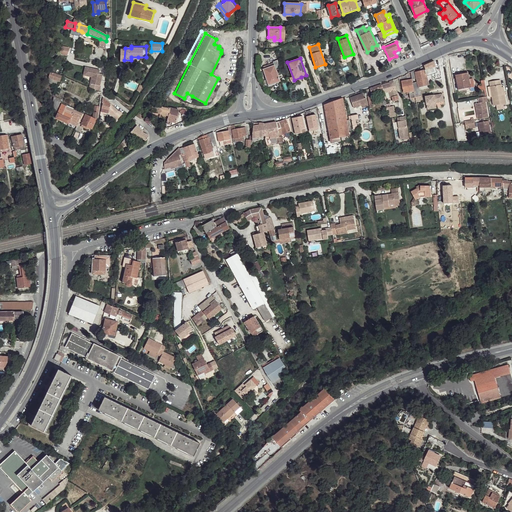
[(281,68),(278,60),(273,62),(274,66),(275,65),(276,70),(281,68)]
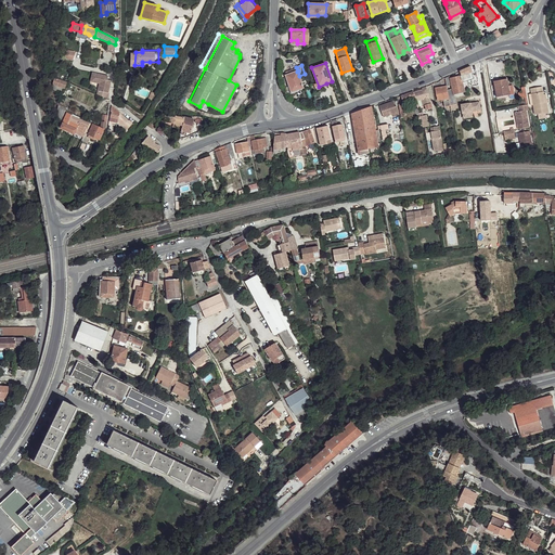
[(299,76),(298,71),(297,72),(286,75),(289,85),(291,85),(293,91),(304,87),(299,76)]
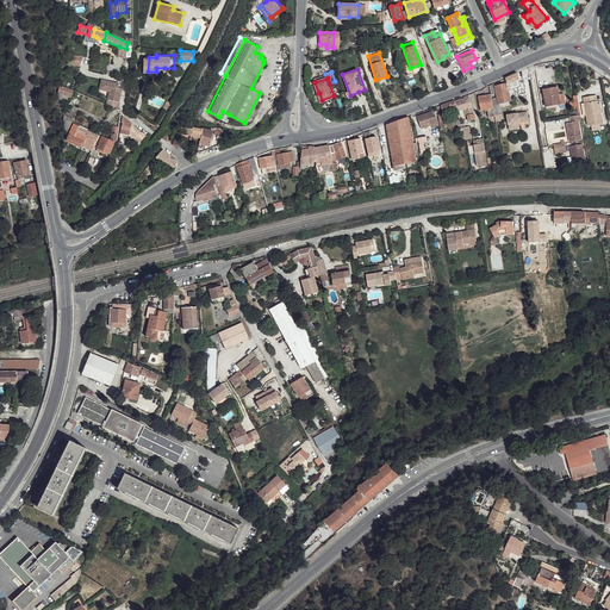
[(107,91),(101,89),(103,80),(101,80),(99,91),(109,92),(107,91)]
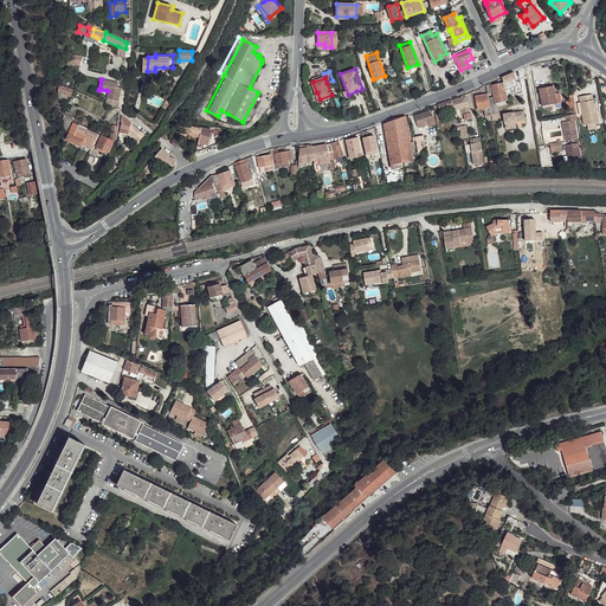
[(117,88),(117,83),(102,79),(101,89),(107,90),(108,91),(107,103),(110,104),(117,108),(120,91),(116,90),(117,88)]
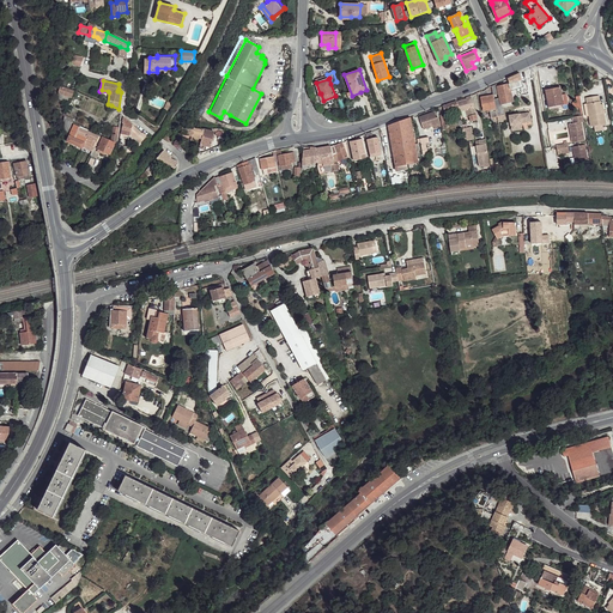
[(497,116),(498,121),(501,120),(501,116),(504,115),(503,104),(514,102),(510,91),(514,90),(511,83),(497,86),(497,84),(492,85),(493,95),(501,93),(501,98),(495,99),(496,109),(497,116)]
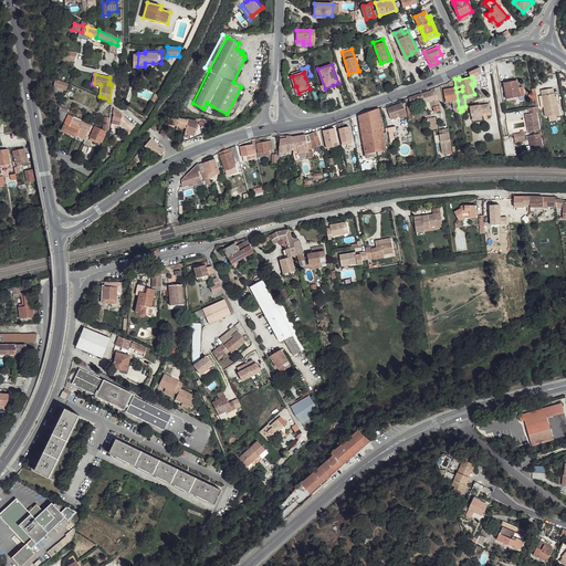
[(66,90),(69,84),(55,80),(54,85),(66,90)]
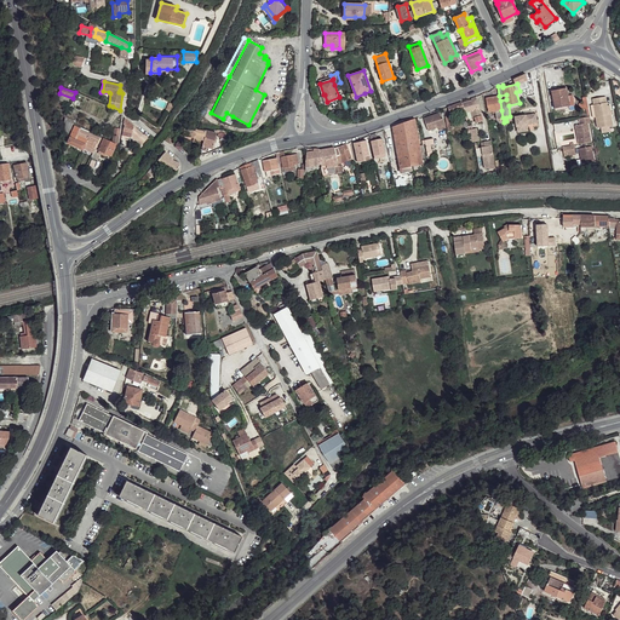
[(570,105),(567,87),(551,90),(554,109),(570,105)]
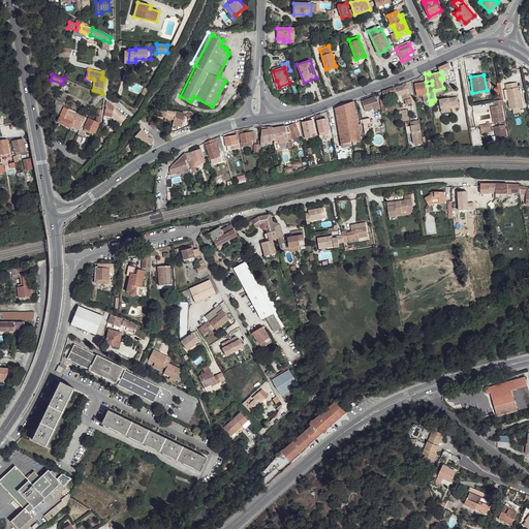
[(427,86),(426,82),(414,84),(416,95),(423,94),(428,94),(427,86)]
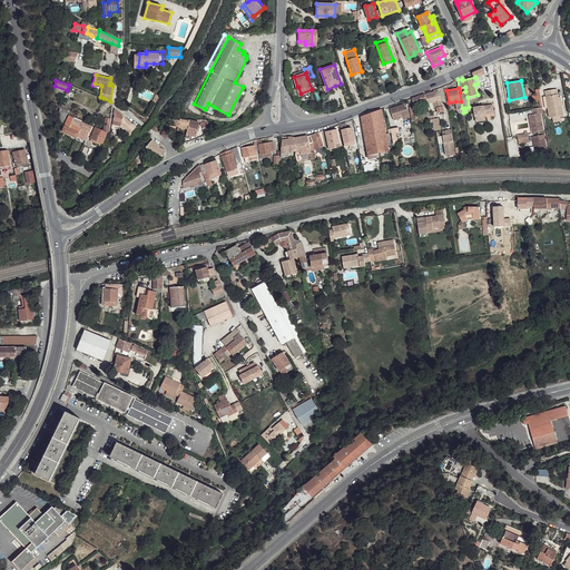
[(558,89),(546,90),(546,96),(548,108),(550,118),(563,116),(562,106),(560,106),(559,97),(558,89)]
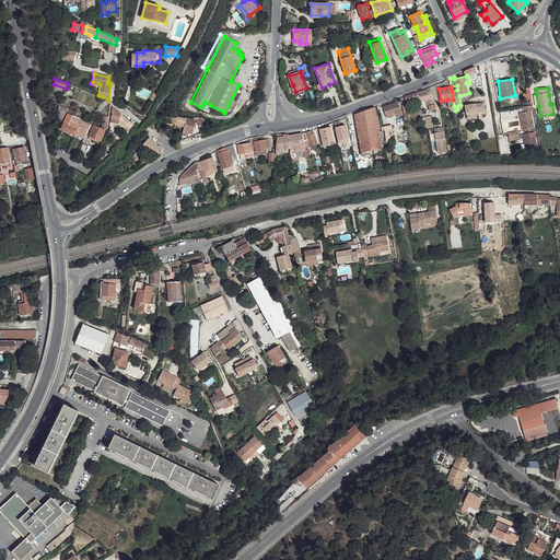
[(433,98),(431,90),(418,93),(419,98),(420,102),(427,100),(430,111),(435,109),(433,98)]
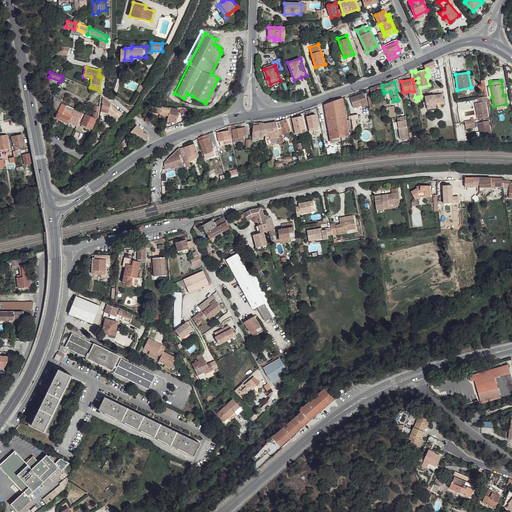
[(382,85),(381,84),(370,88),(371,93),(383,90),(382,85)]
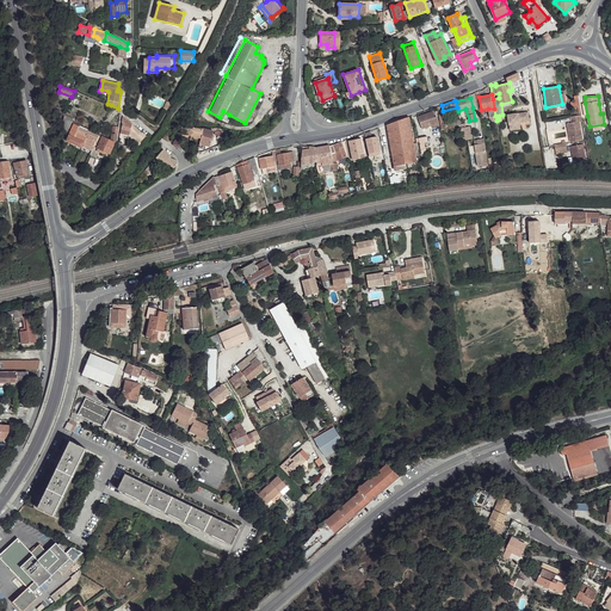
[(434,117),(432,111),(419,117),(423,129),(432,124),(433,128),(437,125),(436,123),(438,122),(437,117),(434,117)]
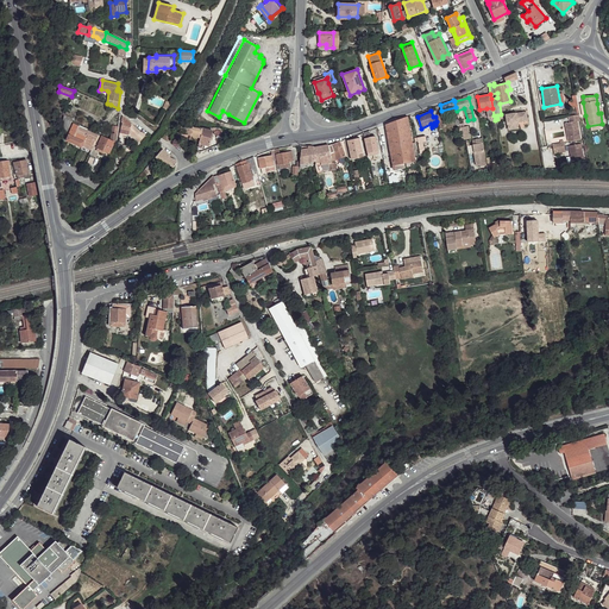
[(509,131),(515,130),(515,124),(519,123),(529,121),(527,112),(507,114),(509,131)]
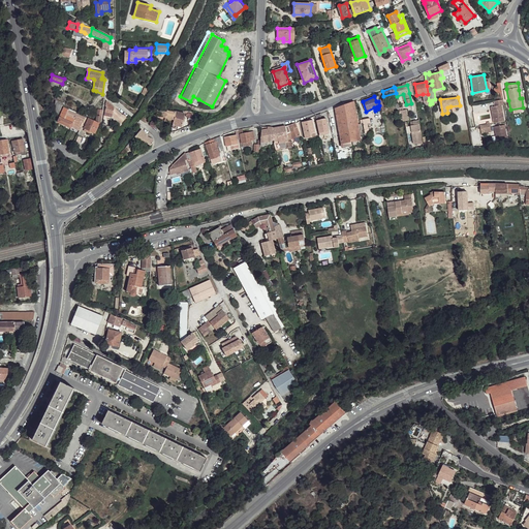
[(504,103),(503,98),(494,100),(495,105),(491,105),(494,122),(504,120),(501,104),(504,103)]
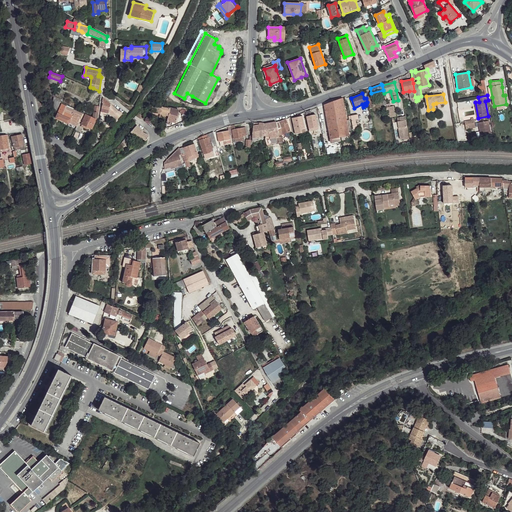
[(109,109),(110,104),(103,97),(102,101),(103,102),(101,110),(103,110),(109,111),(109,109)]
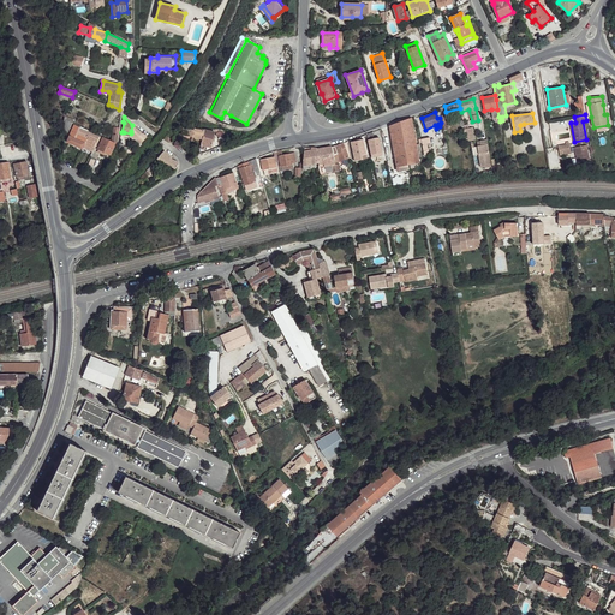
[(417,151),(411,118),(390,125),(398,167),(402,166),(413,163),(413,165),(419,162),(418,157),(417,151)]
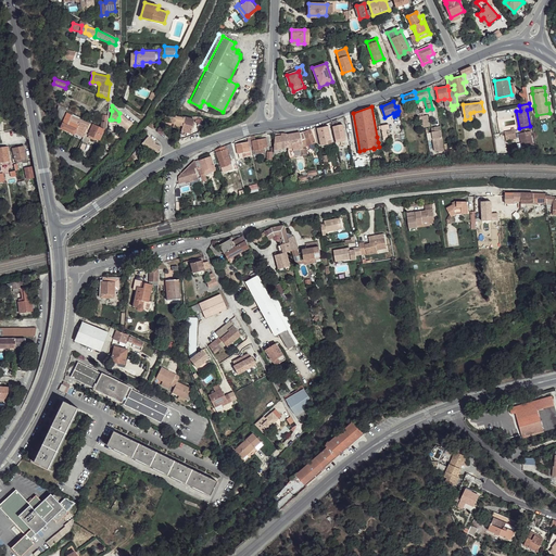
[(430,127),(428,115),(424,116),(422,112),(420,113),(420,116),(419,117),(421,128),(430,127)]
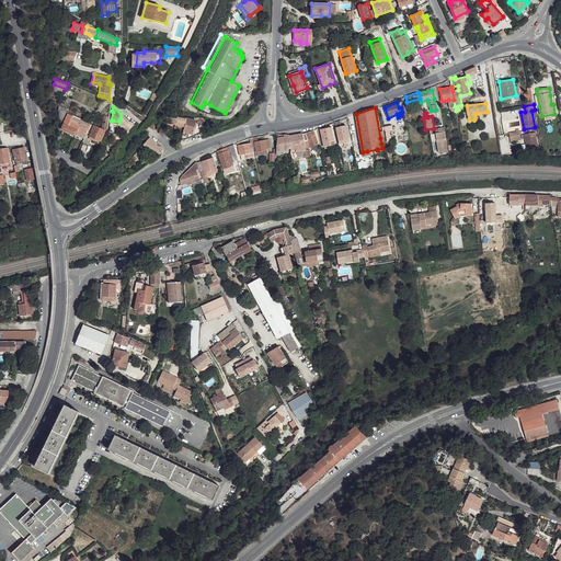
[(77,136),(83,122),(80,121),(72,117),(73,116),(68,114),(61,128),(76,136),(77,136)]
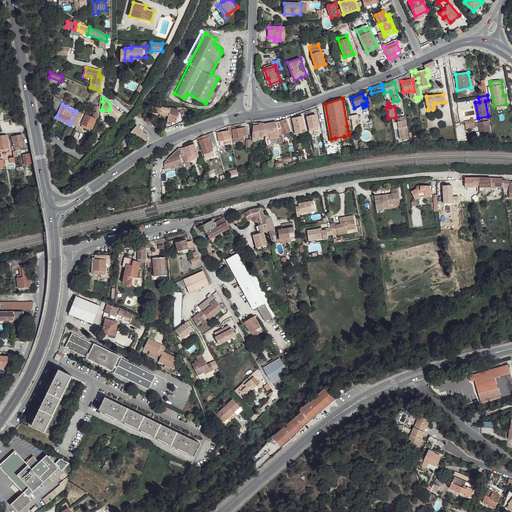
[(121,113),(122,113),(120,111),(119,112),(110,104),(109,109),(110,109),(113,111),(112,113),(117,116),(116,118),(117,119),(122,114),(121,113)]
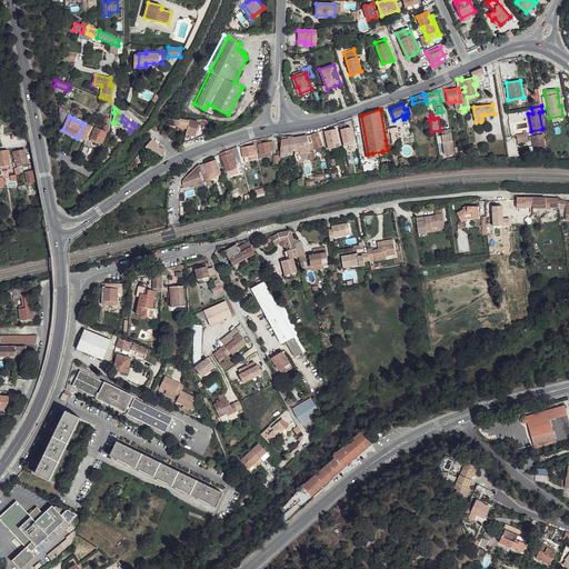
[(186,131),(189,120),(172,117),(172,119),(168,118),(166,126),(168,127),(169,125),(180,127),(180,130),(186,131)]
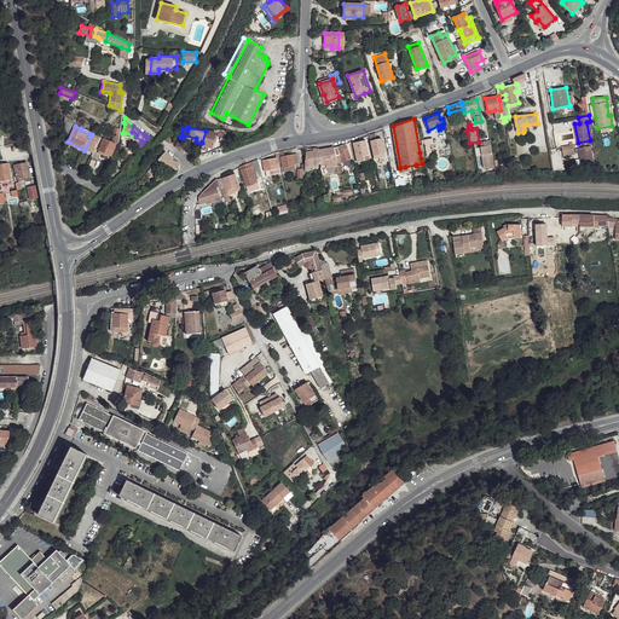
[(213,148),(217,133),(206,129),(206,131),(202,143),(202,145),(213,148)]
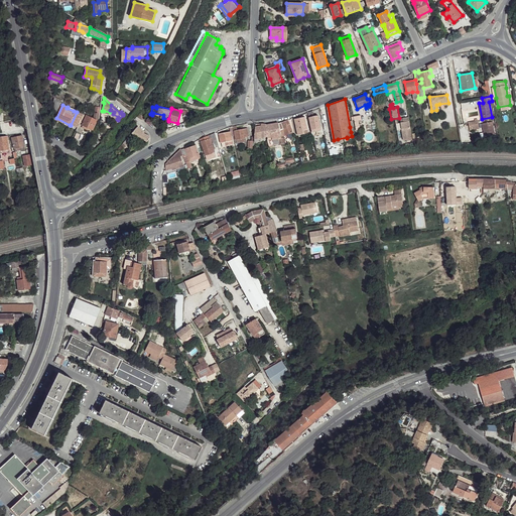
[(117,119),(118,117),(113,114),(114,112),(111,110),(110,110),(110,112),(109,115),(117,119)]
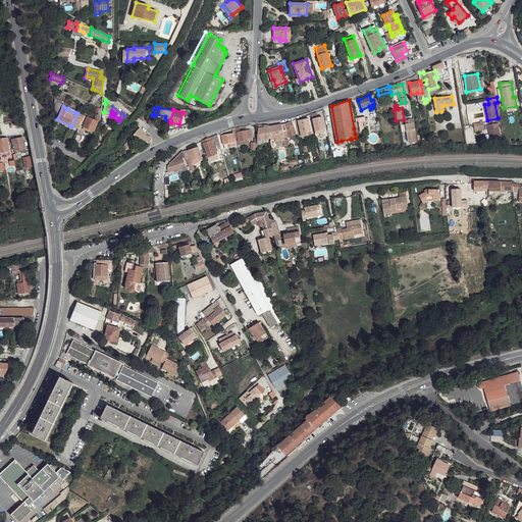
[(80,125),(85,115),(82,113),(81,115),(77,113),(71,126),(74,127),(76,124),(79,125),(77,126),(80,126),(80,125)]
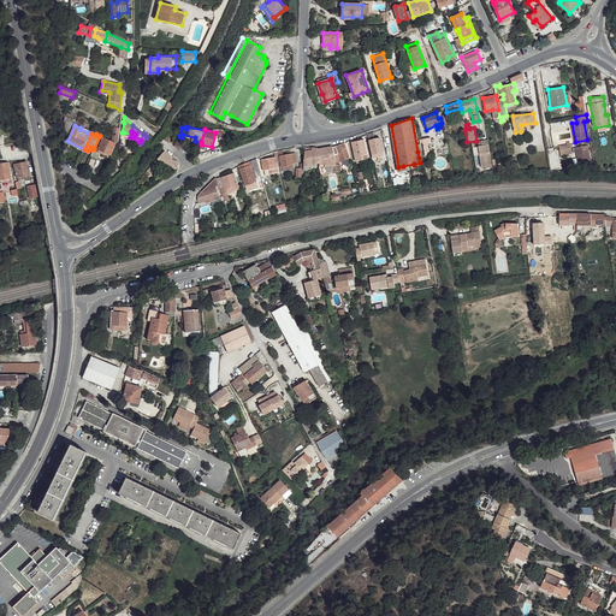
[(117,144),(117,143),(112,141),(100,136),(94,148),(98,149),(104,138),(116,143),(117,144)]
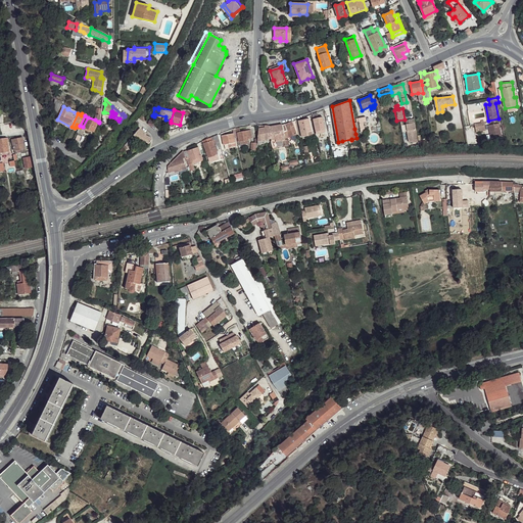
[(326,132),(323,116),(319,117),(318,117),(314,119),(317,134),(326,132)]
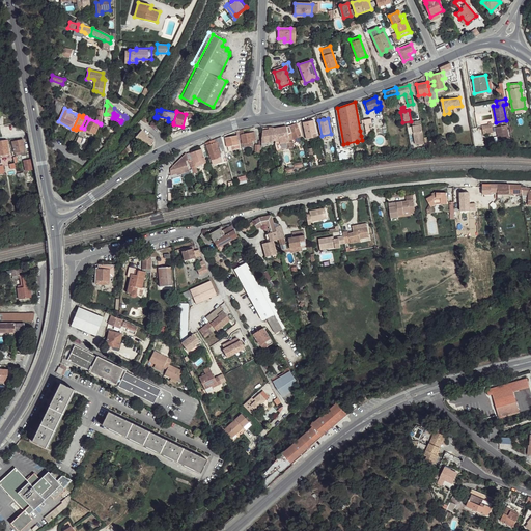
[(94,134),(100,123),(89,119),(84,129),(85,130),(88,131),(94,134)]
